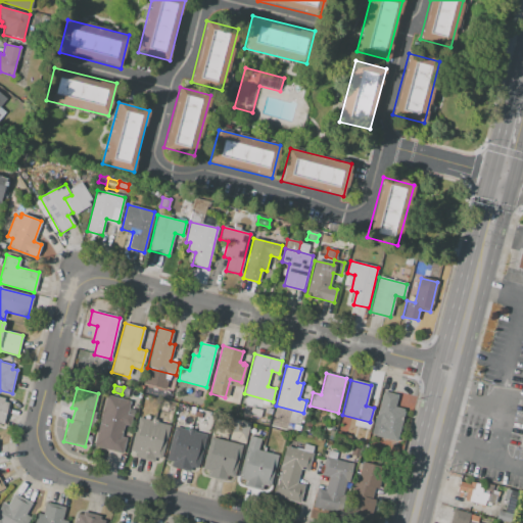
[(382,391),(372,436),(397,442),(405,409),(395,407),(398,394),(382,391)]
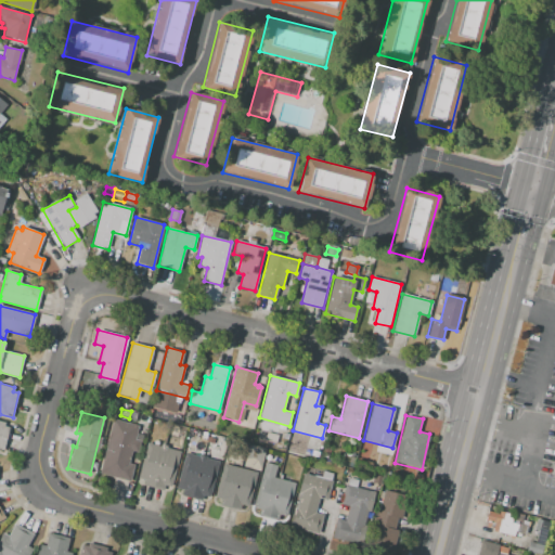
[(113,418),(99,473),(130,480),(134,465),(128,464),(131,451),(138,453),(142,435),(136,433),(138,425),(113,418)]
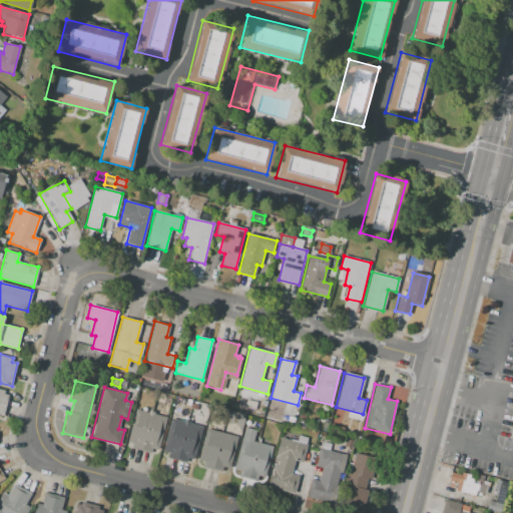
[(0,389),(9,392),(4,414),(0,413),(0,389)]
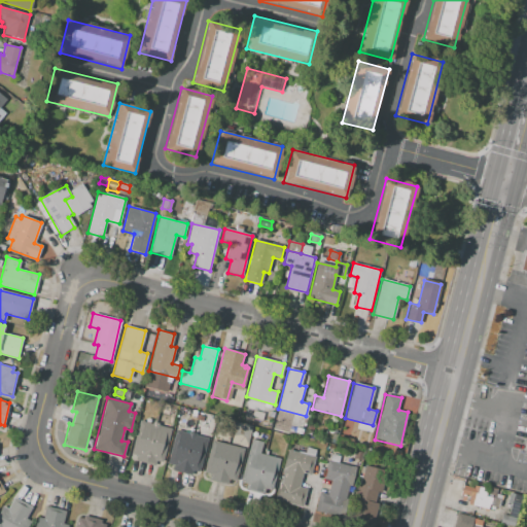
[(194,417),(186,415),(188,409),(195,411),(194,417)]
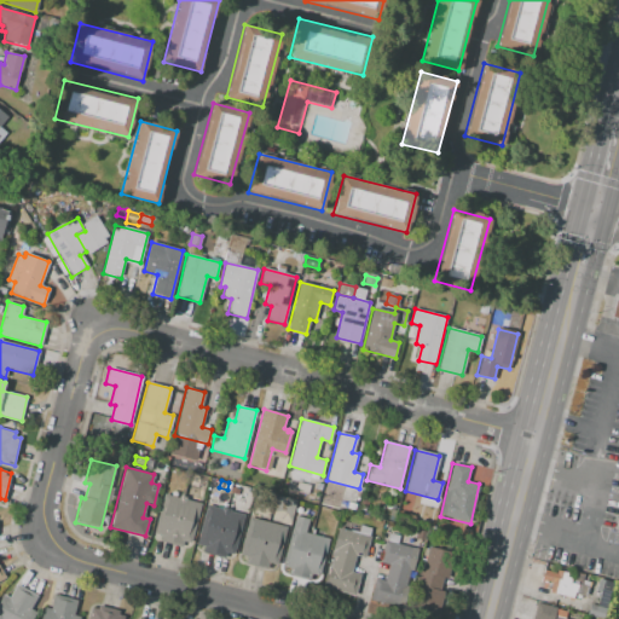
[(294,492),(296,481),(310,485),(306,496),(294,492)]
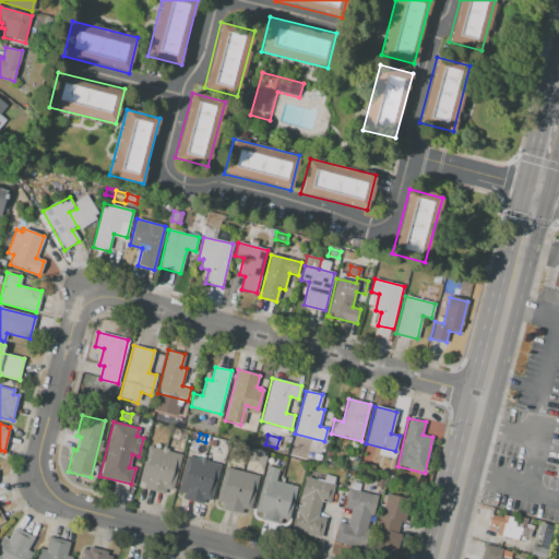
[(352,440),(356,442),(357,445),(354,450),(349,449),(348,443),(352,440)]
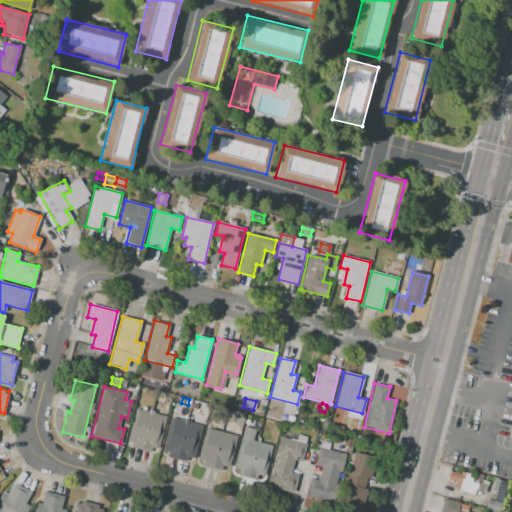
[(135,409),(166,417),(158,449),(152,448),(150,453),(131,448),(132,443),(126,441),(135,409)]
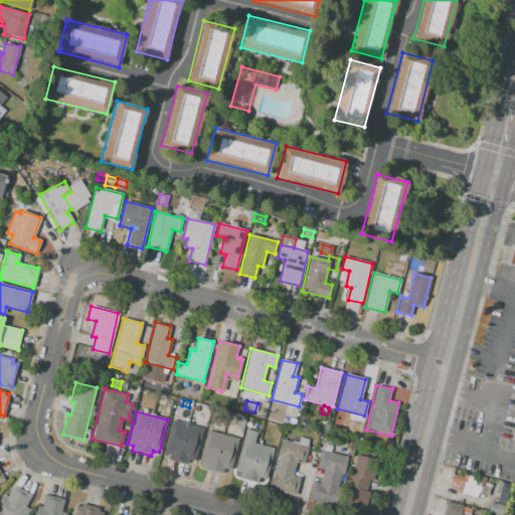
[(171,420),(203,428),(194,461),(188,460),(187,465),(167,460),(168,455),(163,453),(171,420)]
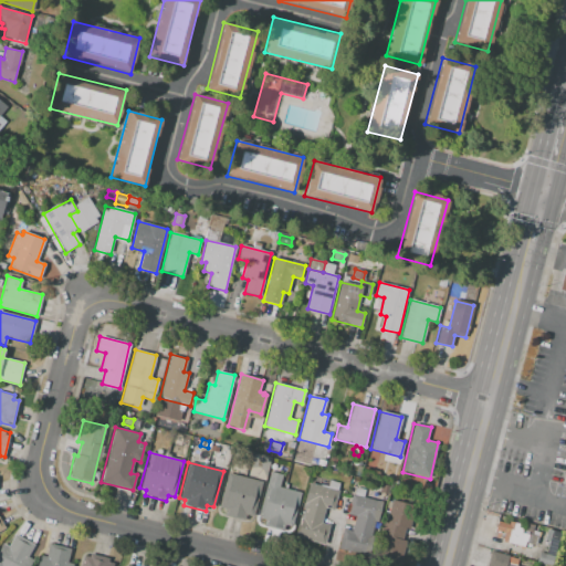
[(272,471),(274,464),(281,465),(279,473),(272,471)]
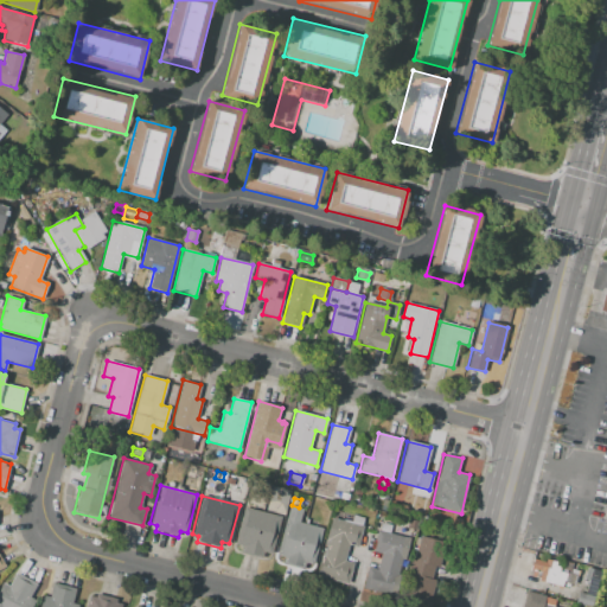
[(289,506),(302,510),(302,511),(307,512),(305,523),(324,528),(314,564),(307,562),(306,568),(282,562),(283,556),(278,555),(289,506)]
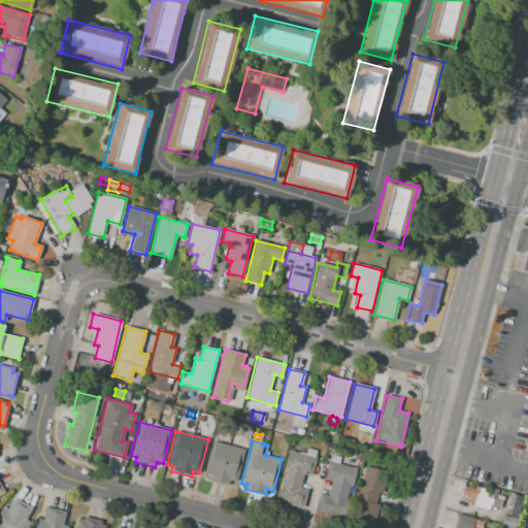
[(212,441),(245,450),(236,483),(230,482),(229,487),(208,482),(209,476),(204,474),(212,441)]
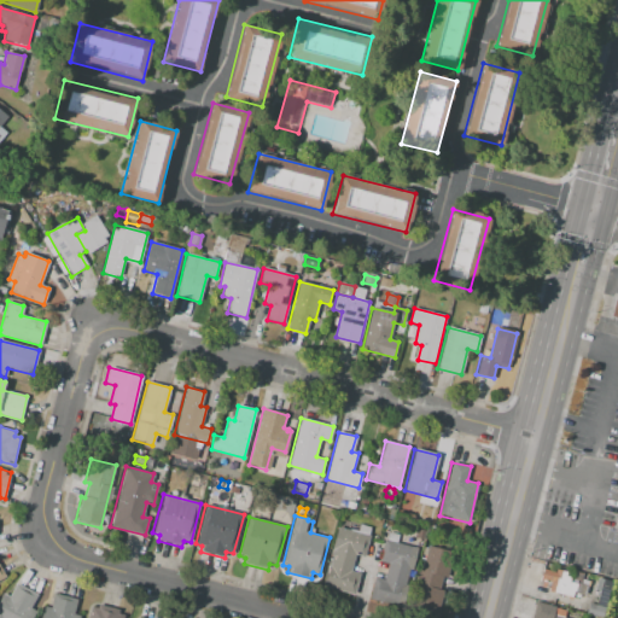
[(357,532),(360,525),(369,528),(368,535),(357,532)]
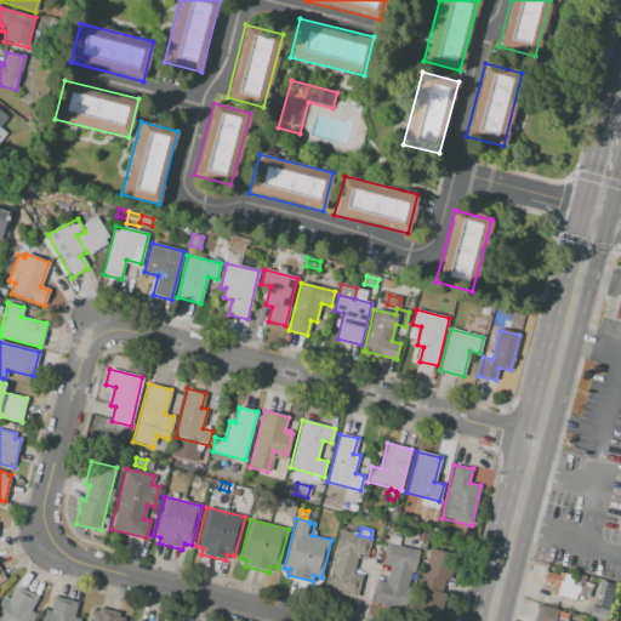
[(339,529),(359,535),(370,537),(371,539),(365,560),(357,558),(352,574),(353,574),(362,576),(355,598),(324,590),(329,569),(330,569),(335,552),(332,551),(339,529)]
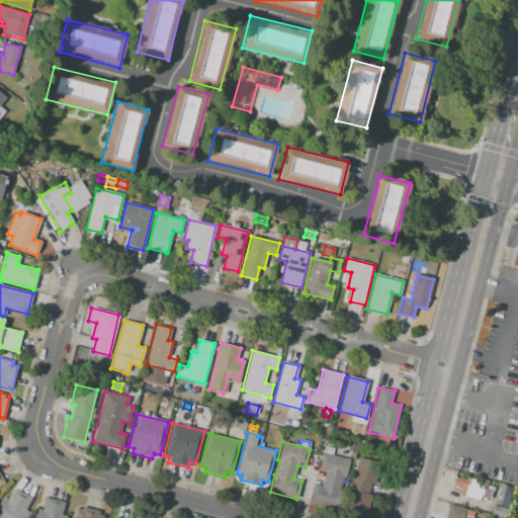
[(325,453),(326,446),(335,448),(333,455),(325,453)]
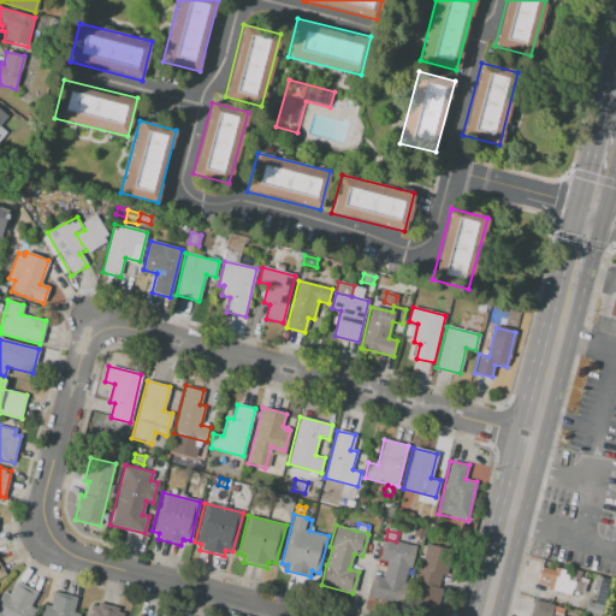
[(415,546),(396,542),(386,539),(383,539),(378,561),(386,562),(383,578),(373,576),(368,598),(400,605),(410,558),(413,558),(415,546)]
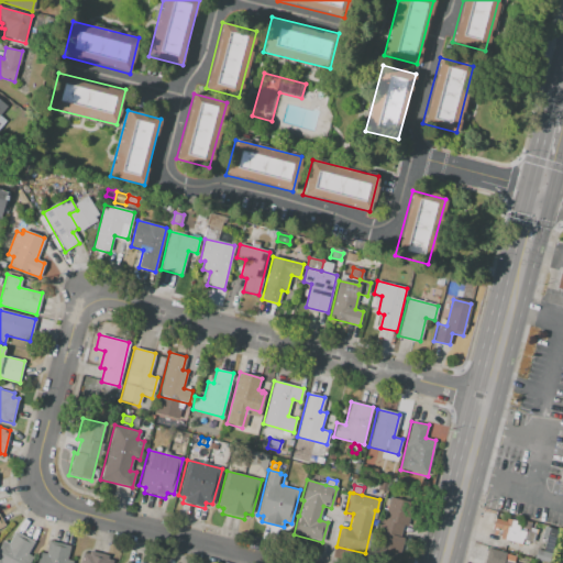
[(388,497),(382,531),(395,534),(398,517),(411,520),(415,503),(388,497)]
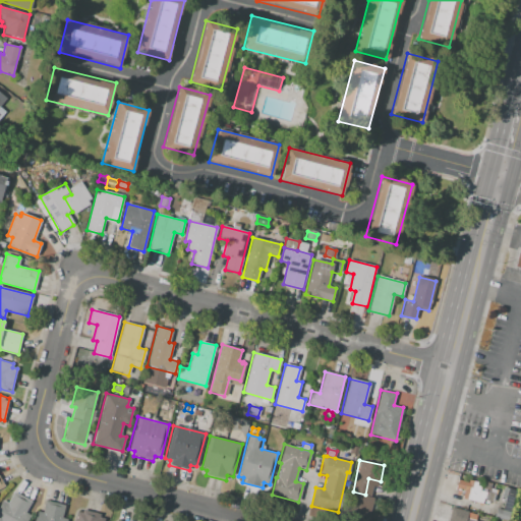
[(458,479),(456,489),(463,490),(461,499),(483,504),(484,500),(493,502),(495,494),(480,489),(481,486),(477,485),(477,482),(468,480),(468,482),(458,479)]
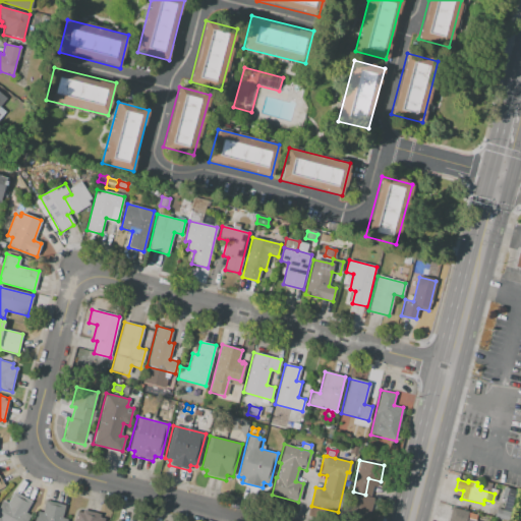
[(508,520),(494,517),(496,509),(502,510),(505,498),(502,497),(504,487),(516,490),(508,520)]
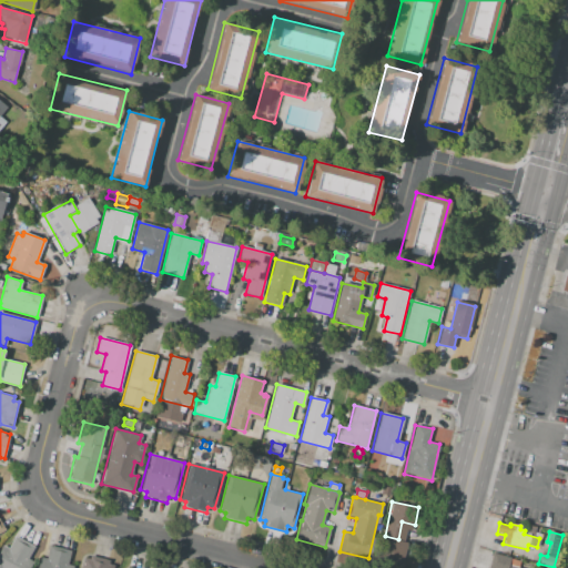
[(14,536),(34,547),(29,559),(33,561),(29,567),(0,567),(0,548),(2,545),(9,548),(14,536)]
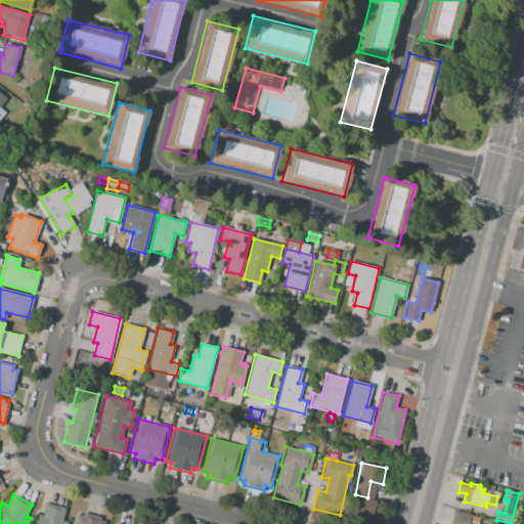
[(46,504),(66,509),(62,520),(68,522),(67,523),(34,523),(37,513),(43,515),(46,504)]
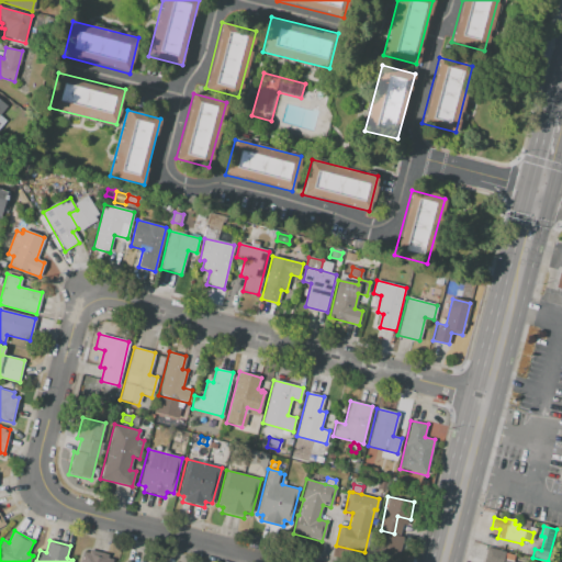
[(483,561),(487,548),(505,552),(505,553),(514,555),(513,561),(483,561)]
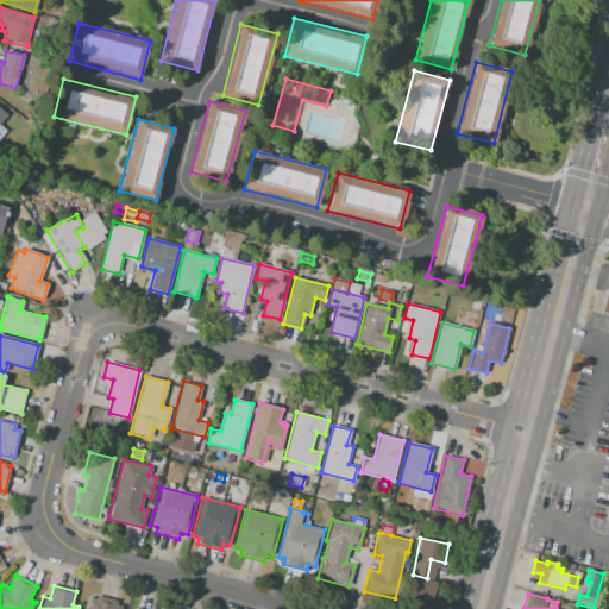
[(83,608),(87,597),(95,600),(96,596),(118,601),(117,606),(123,607),(121,608),(83,608)]
